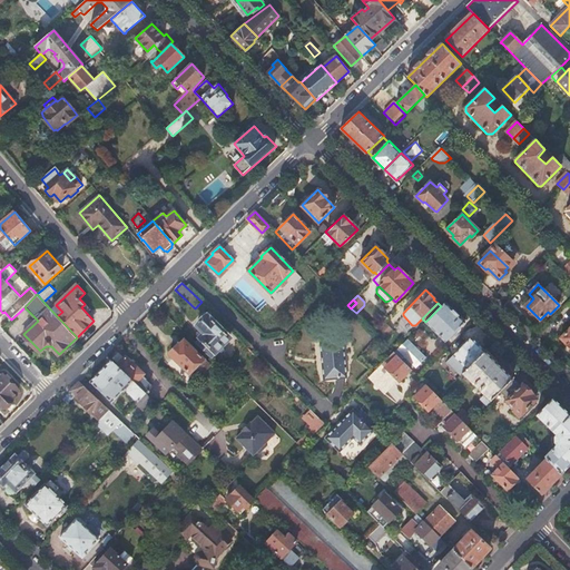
[(424,323),(445,343),(464,323),(444,303),(441,306),(425,322),(424,323)]
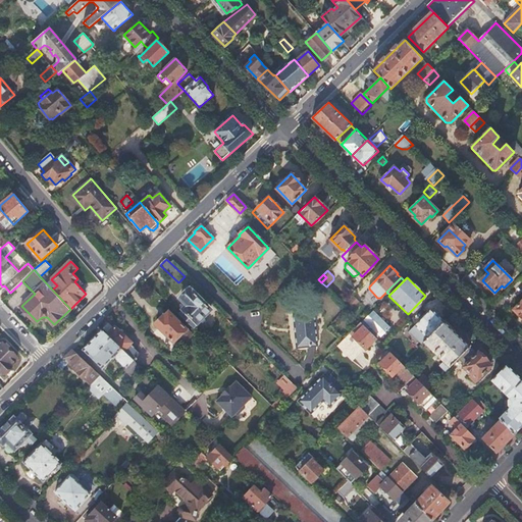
[(187,313),(183,317),(193,327),(196,330),(213,313),(192,292),(183,301),(189,308),(185,311),(187,313)]
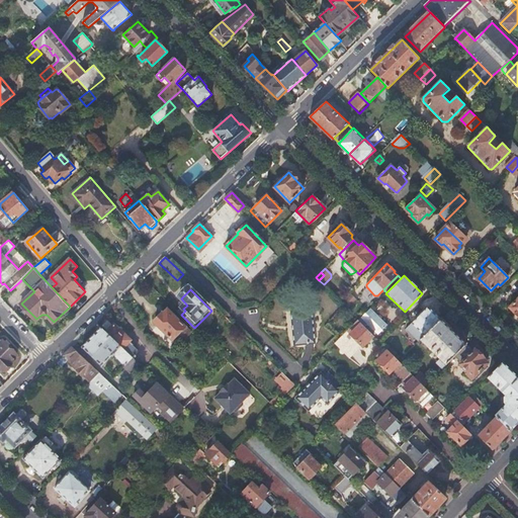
[(350,293),(341,303),(345,307),(346,308),(355,297),(350,293)]
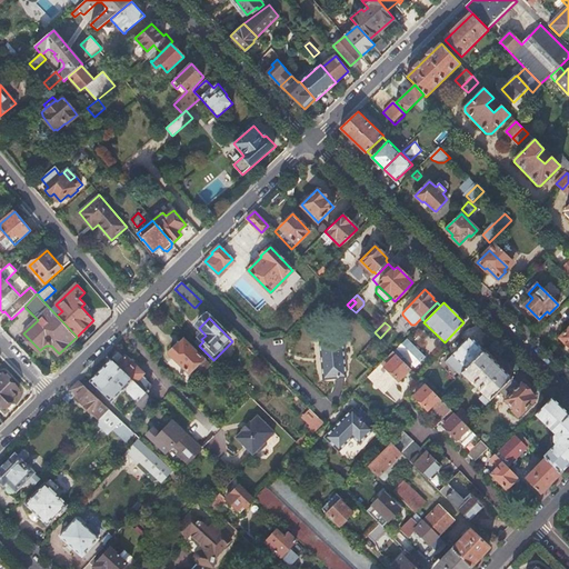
[(408,338),(425,351),(433,341),(416,327),(408,338)]
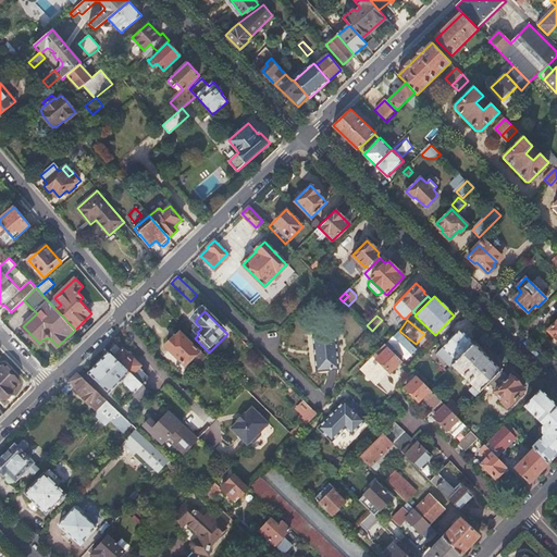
[(556,321),(547,331),(556,339),(556,321)]
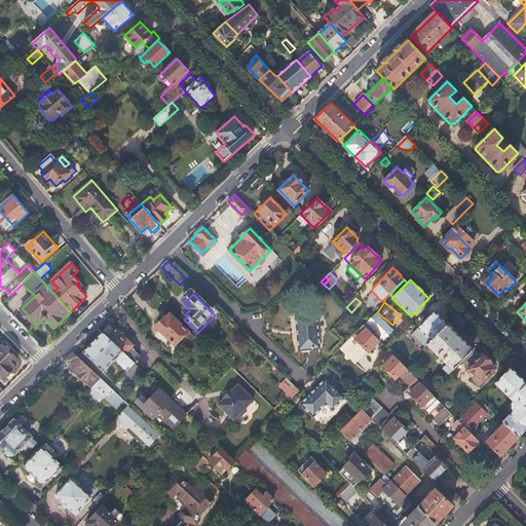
[(297,313),(299,349),(320,348),(318,312),(297,313)]
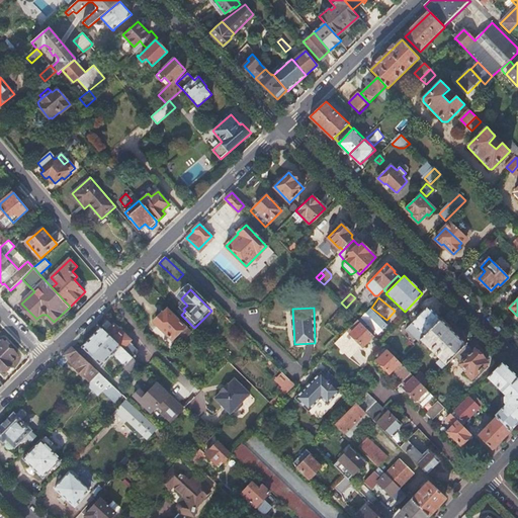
[(411,324),(424,336),(439,320),(427,308),(411,324)]
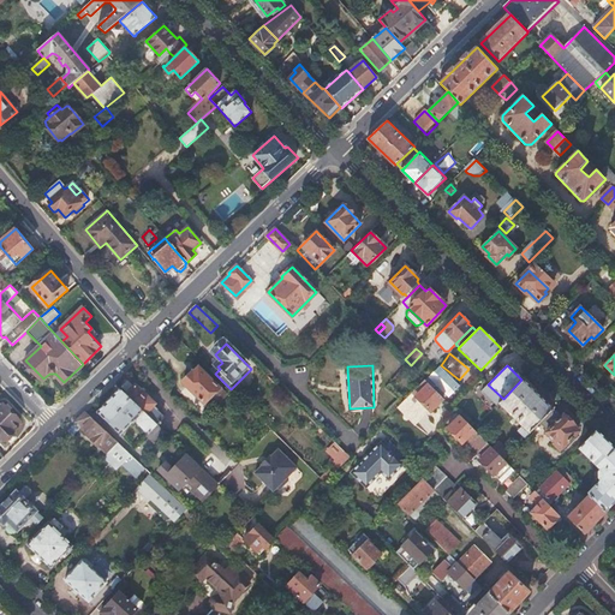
[(185,386),(190,389),(207,406),(222,390),(202,371),(201,371),(196,376),(195,375),(185,386)]
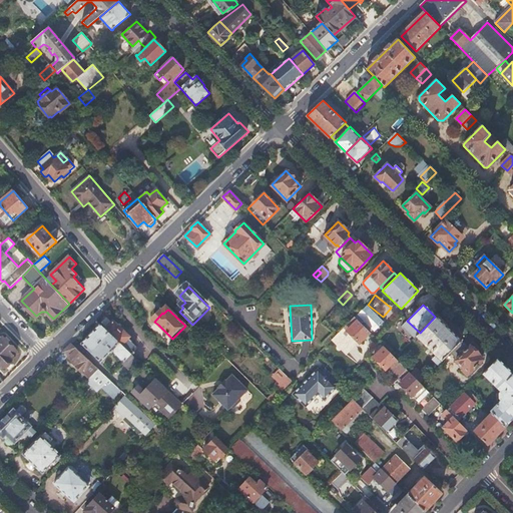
[(364,320),(374,330),(383,322),(372,311),(364,320)]
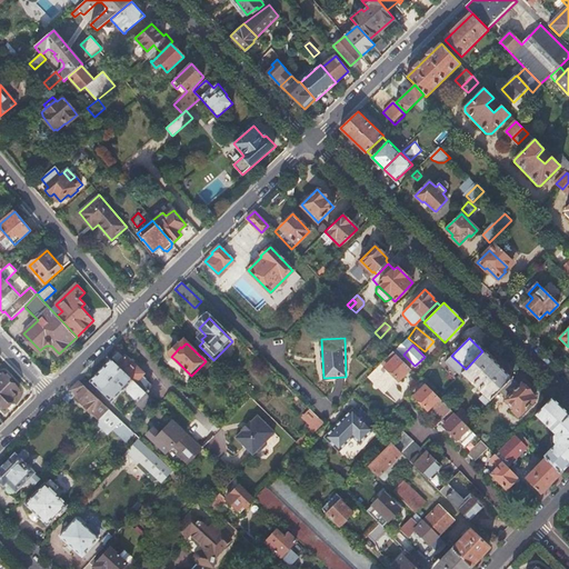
[(381,363),(397,379),(398,380),(410,368),(393,351),(381,363)]
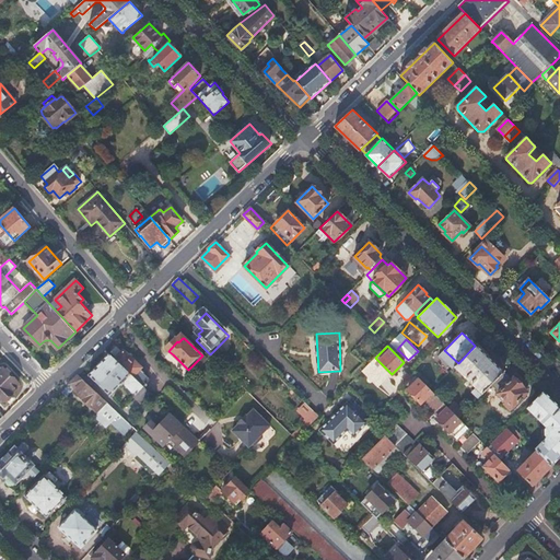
[(454,368),(476,388),(473,393),(478,398),(491,386),(503,373),(475,346),(458,363),(454,368)]
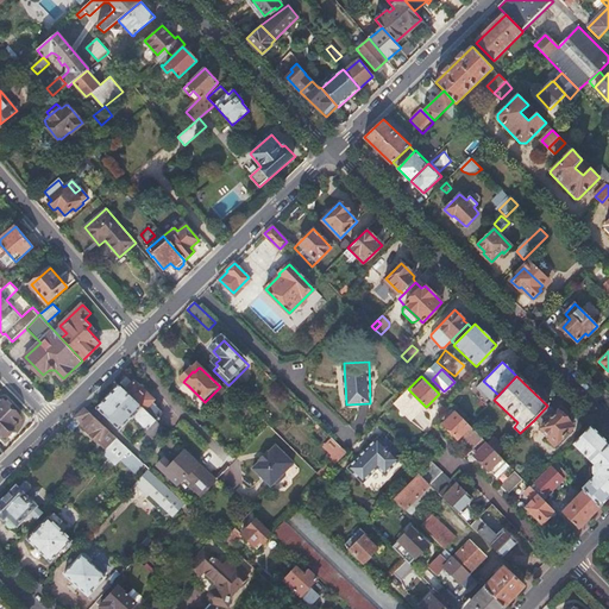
[(126,391),(145,410),(155,401),(136,382),(126,391)]
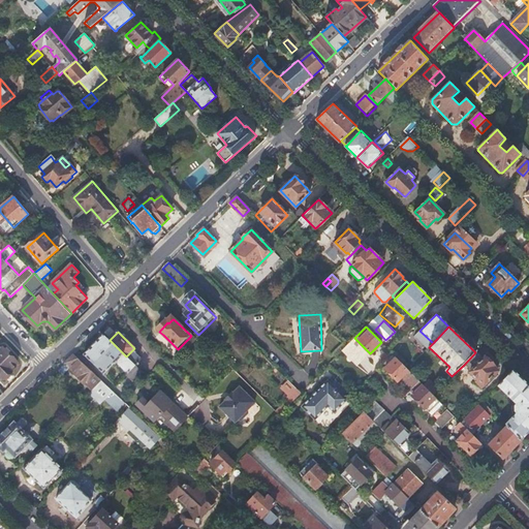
[(104,335),(84,355),(102,374),(117,360),(119,362),(117,364),(127,374),(135,366),(126,356),(110,340),(104,335)]
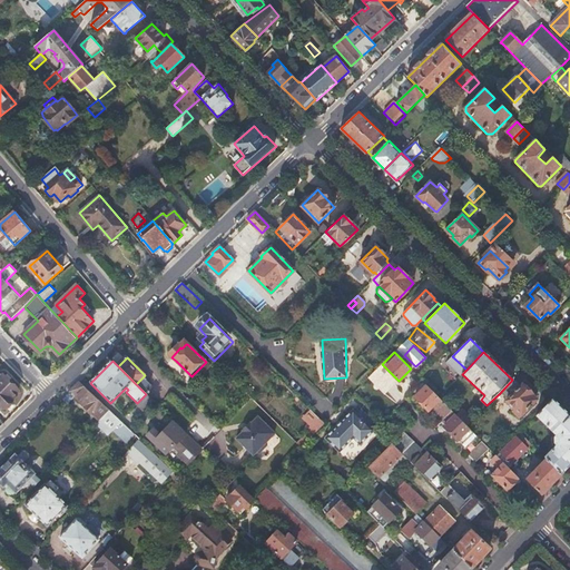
[(169,367),(192,389),(212,367),(206,362),(192,376),(176,361),(169,367)]
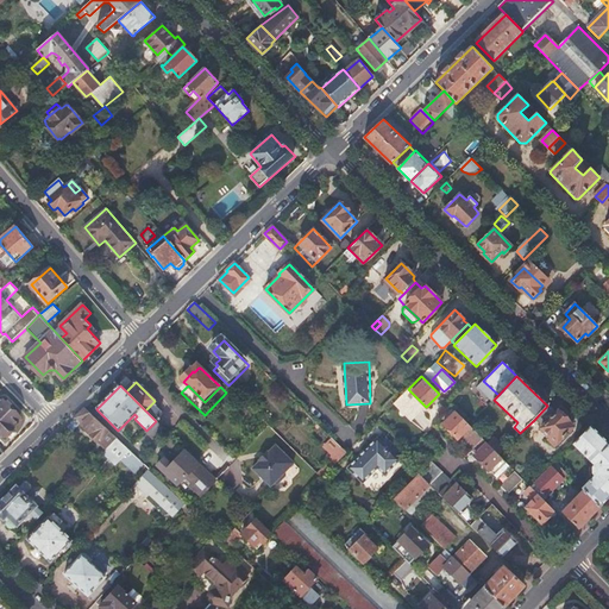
[(396,401),(413,419),(425,406),(408,389),(402,395),(396,401)]
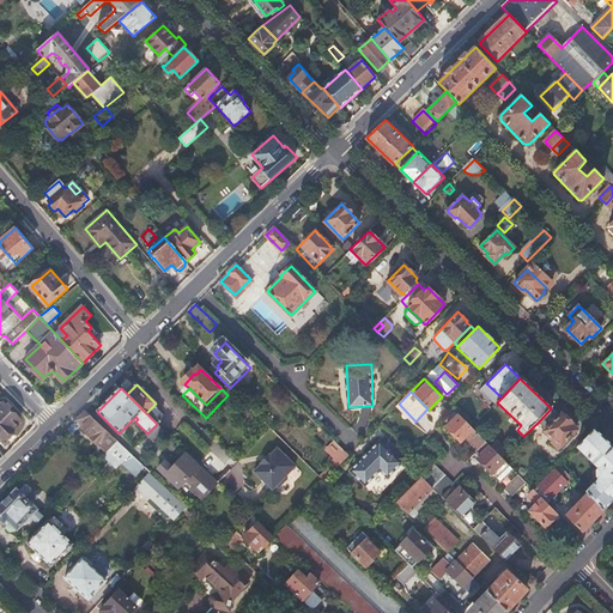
[(4,401),(0,404),(0,434),(4,437),(14,428),(13,426),(20,419),(4,401)]
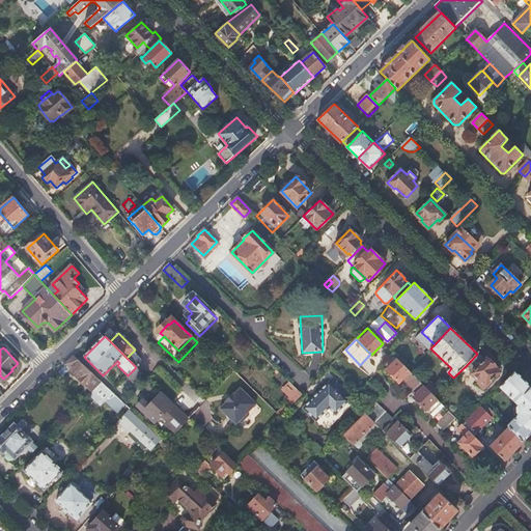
[(342,353),(357,367),(360,365),(345,350),(342,353)]
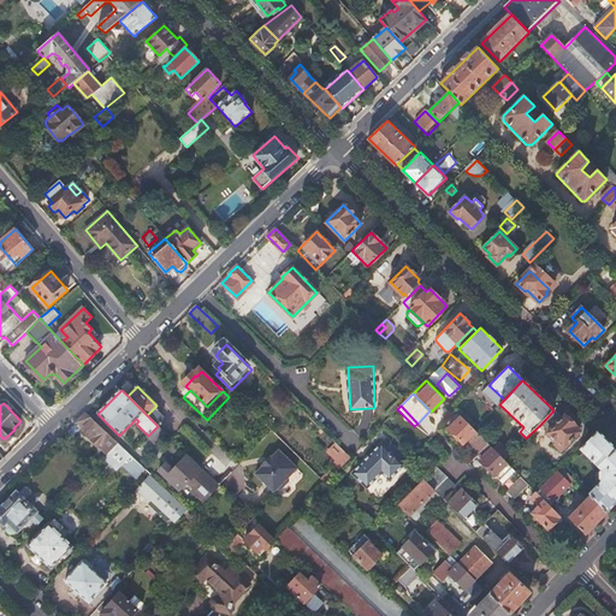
[(554,410),(540,425),(548,432),(546,433),(557,444),(555,446),(561,452),(580,432),(564,416),(562,419),(555,410),(554,410)]
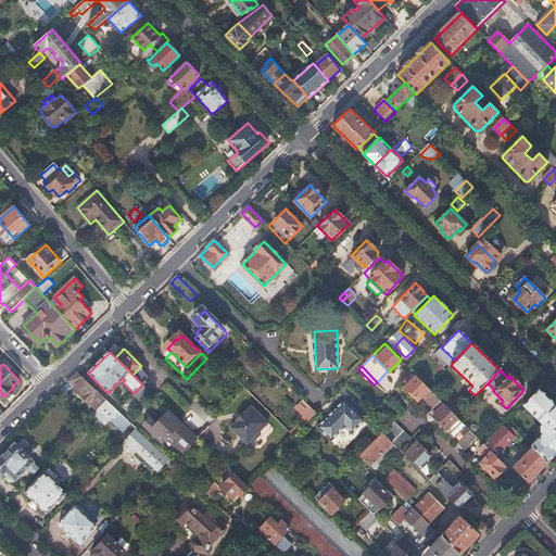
[(416,376),(413,373),(403,382),(406,386),(416,376)]
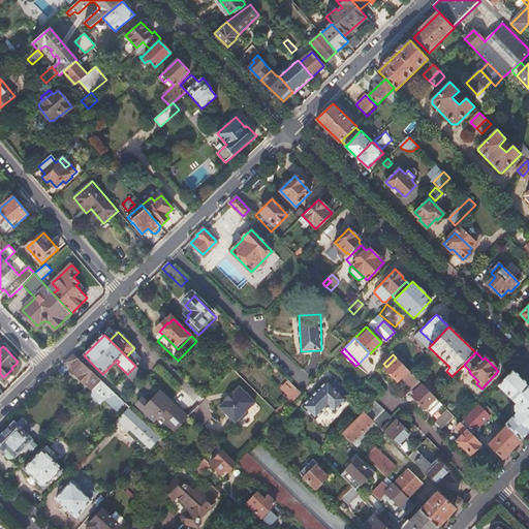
[(64,364),(92,391),(94,389),(101,381),(73,355),(64,364)]
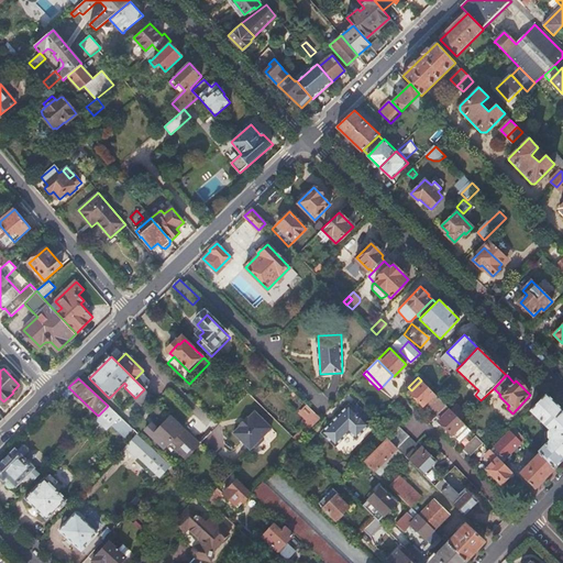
[(421,381),(411,390),(409,393),(423,406),(429,400),(432,404),(430,405),(439,414),(446,406),(435,395),(433,393),(421,381)]
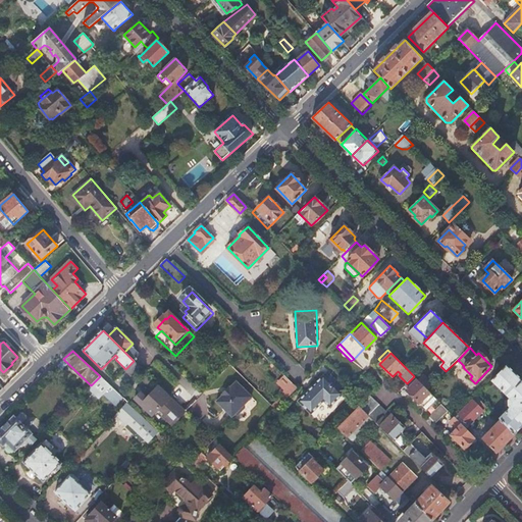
[(362,366),(367,361),(360,354),(355,360),(362,366)]
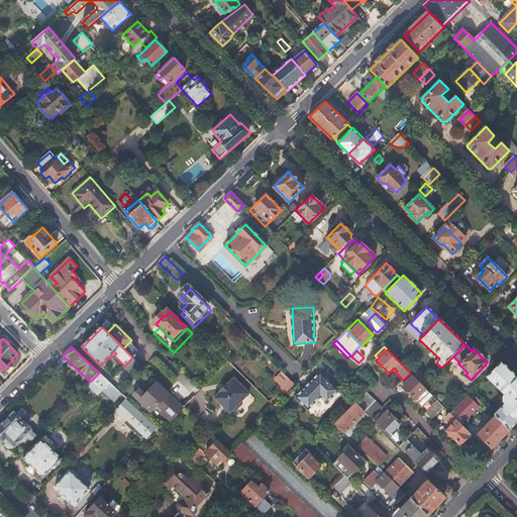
[(123,367),(131,375),(140,365),(132,356),(132,357),(124,366),(123,367)]
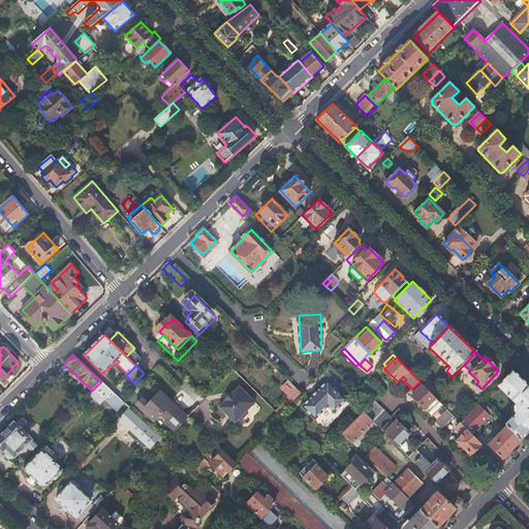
[(514,406),(515,412),(516,413),(505,425),(507,427),(522,440),(528,431),(528,385),(512,370),(497,385),(516,404),(514,406)]
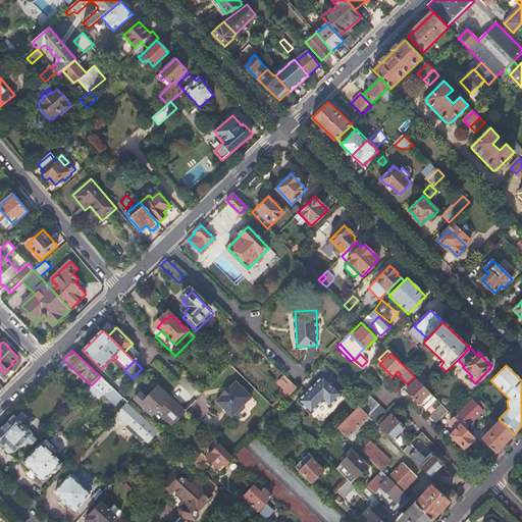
[(321,372),(296,399),(308,411),(321,399),(327,405),(342,392),(321,372)]
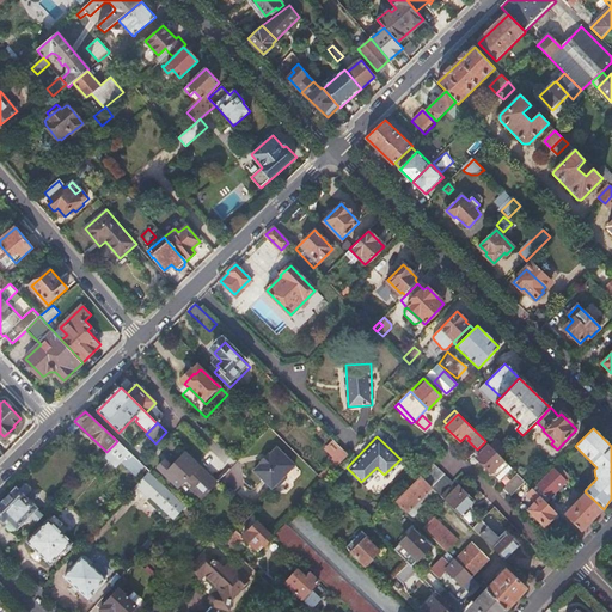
[(490,446),(502,458),(508,451),(496,440),(490,446)]
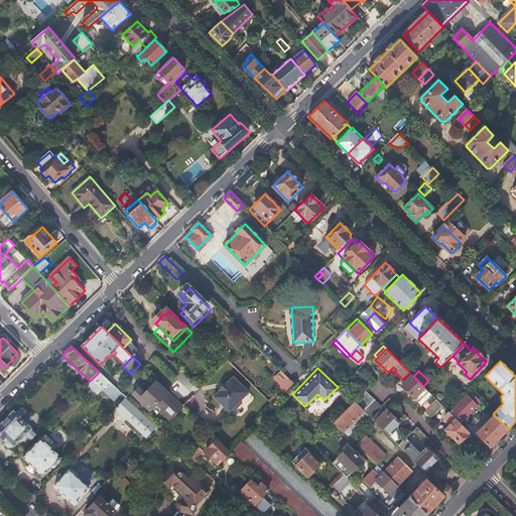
[(99,372),(92,379),(97,384),(104,376),(99,372)]
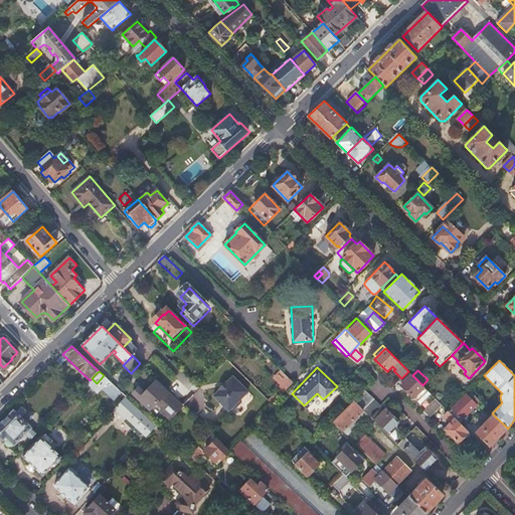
[(424,400),(432,394),(422,385),(412,375),(408,371),(401,378),(400,380),(403,383),(401,385),(413,397),(414,396),(416,398),(414,399),(417,402),(421,397),(424,400)]
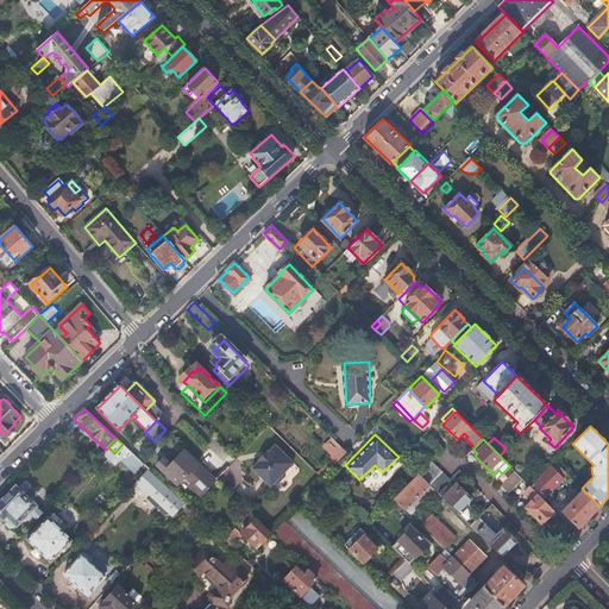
[(114,453),(136,473),(144,464),(123,444),(114,453)]
